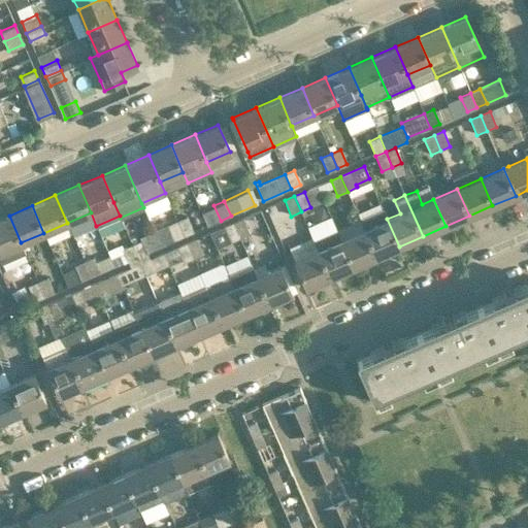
[(399,246),(387,219),(383,208),(360,219),(364,229),(376,257),(399,246)]
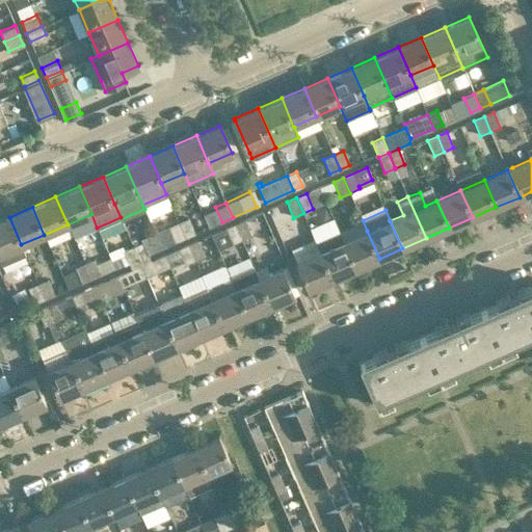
[(21,244),(9,217),(0,220),(0,261),(1,265),(25,255),(21,244)]
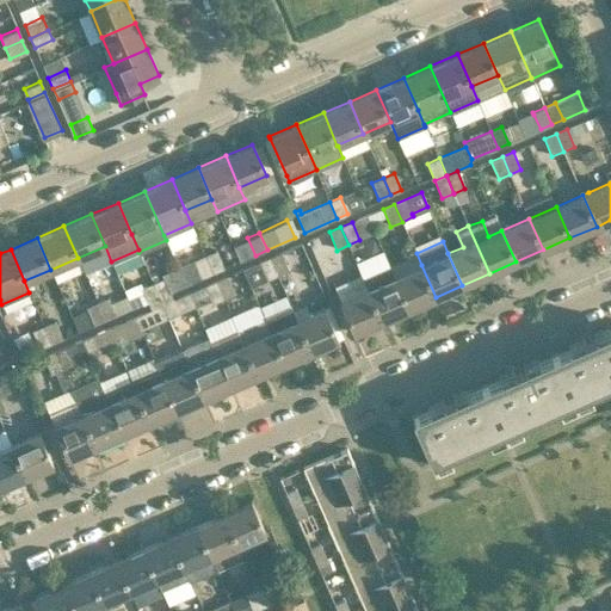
[(216,251),(205,255),(213,273),(223,269),(216,251)]
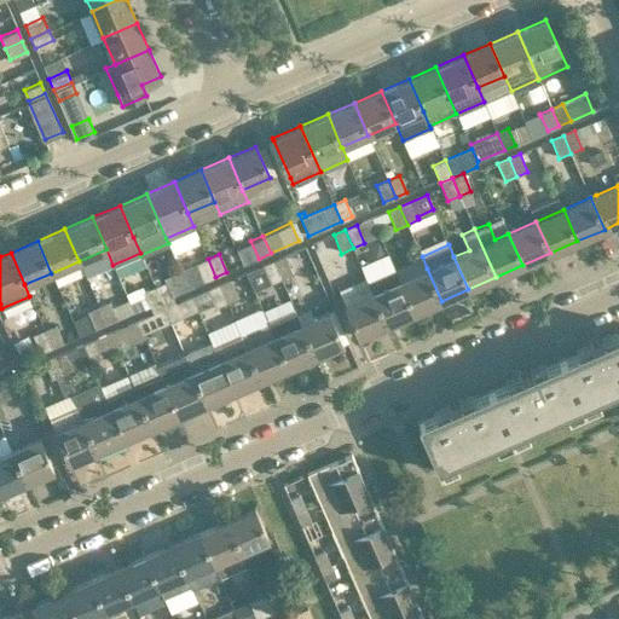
[(275,261),(282,279),(293,275),(285,256),(275,261)]
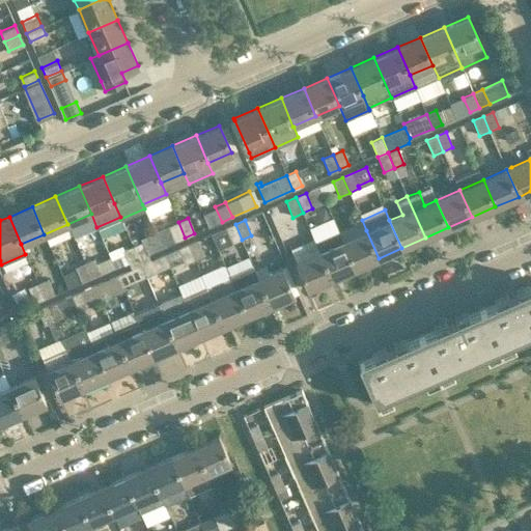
[(178,222),(168,226),(174,242),(185,238),(178,222)]
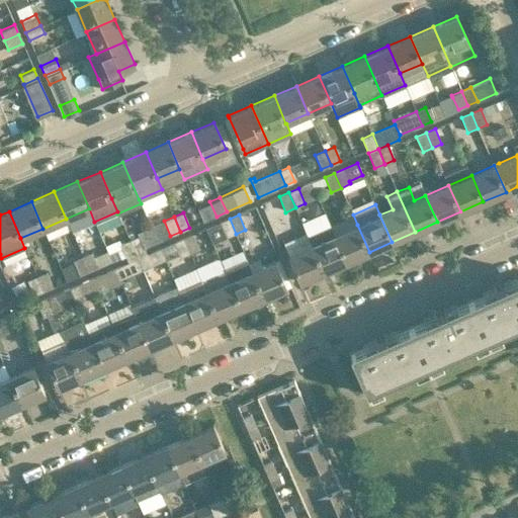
[(236,234),(230,219),(220,224),(226,238),(236,234)]
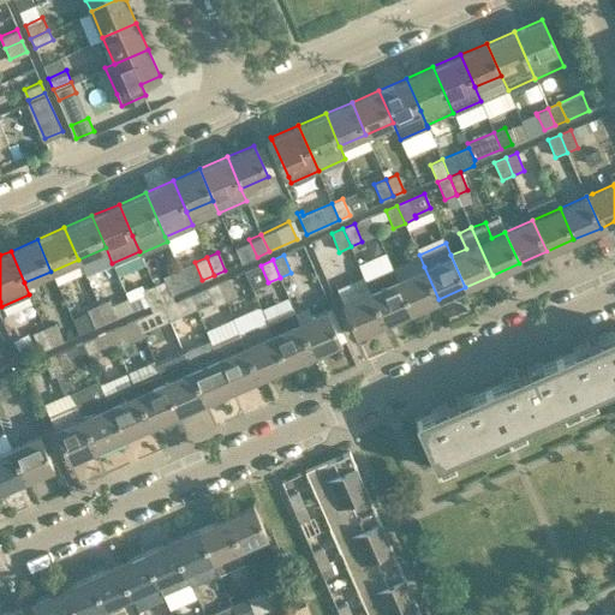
[(370,291),(384,322),(411,311),(398,279),(392,267),(365,279),(370,291)]
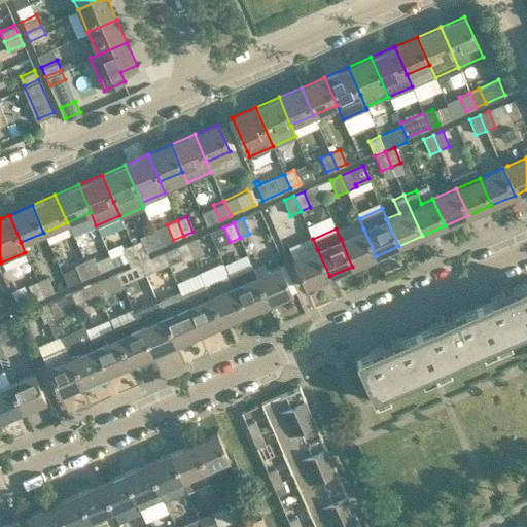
[(352,267),(376,256),(363,229),(341,239),(352,267)]
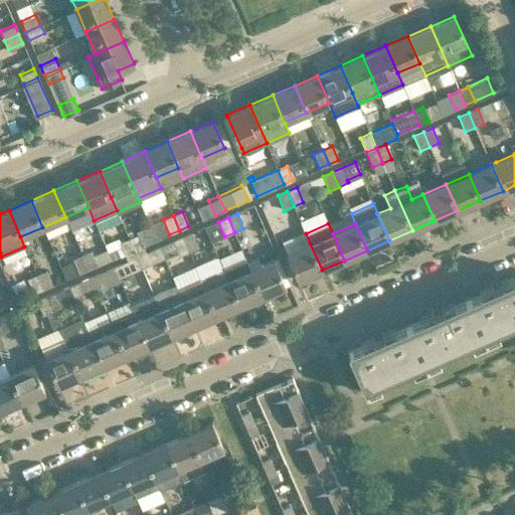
[(135,253),(145,249),(138,234),(129,238),(135,253)]
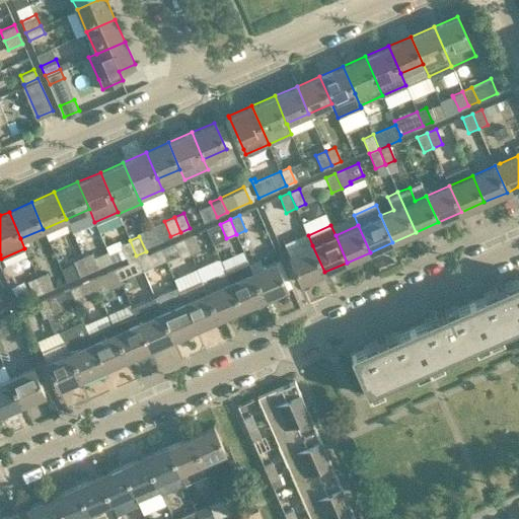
[(193,236),(183,239),(190,254),(200,250),(193,236)]
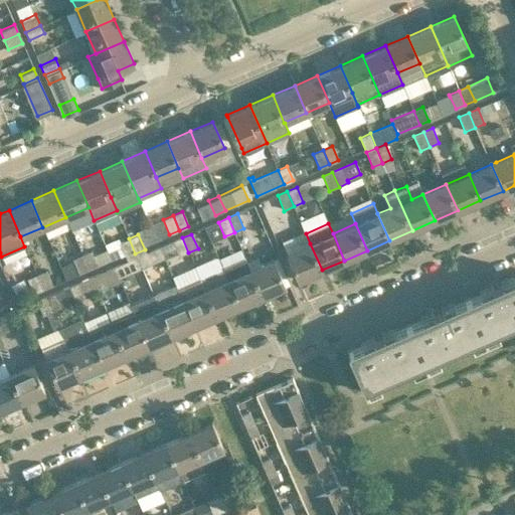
[(188,252),(182,237),(173,241),(179,256),(188,252)]
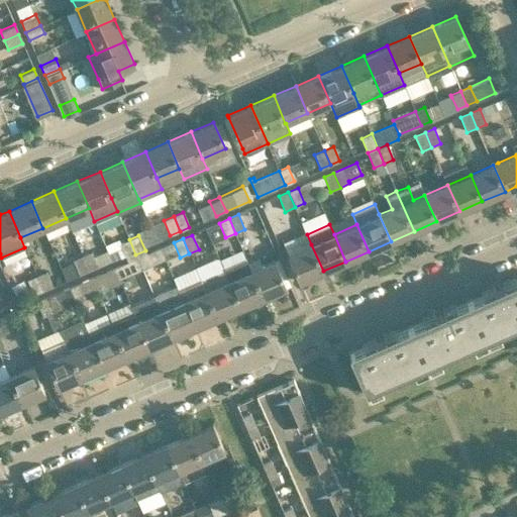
[(135,254),(129,239),(120,243),(126,259),(135,254)]
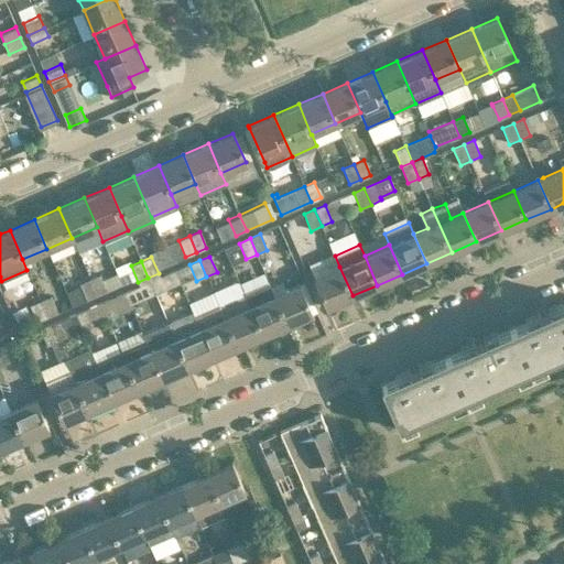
[(353,295),(339,267),(314,278),(327,306),(353,295)]
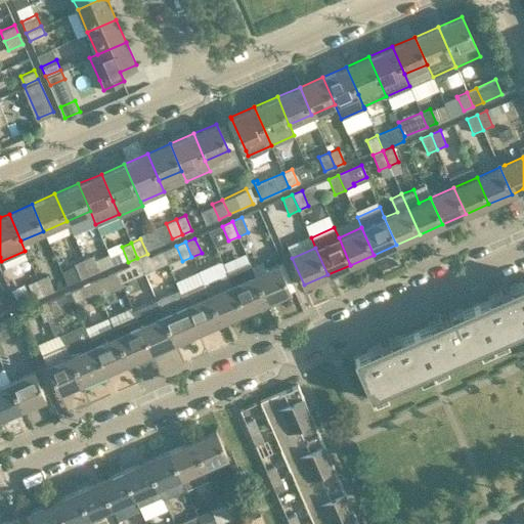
[(155,268),(147,254),(137,258),(144,272),(155,268)]
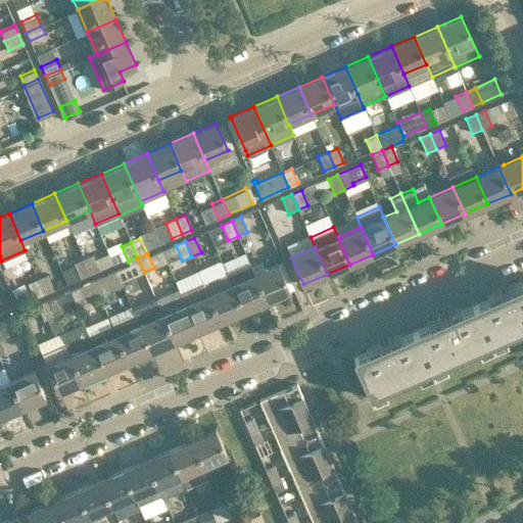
[(93,255),(83,259),(89,274),(98,270),(93,255)]
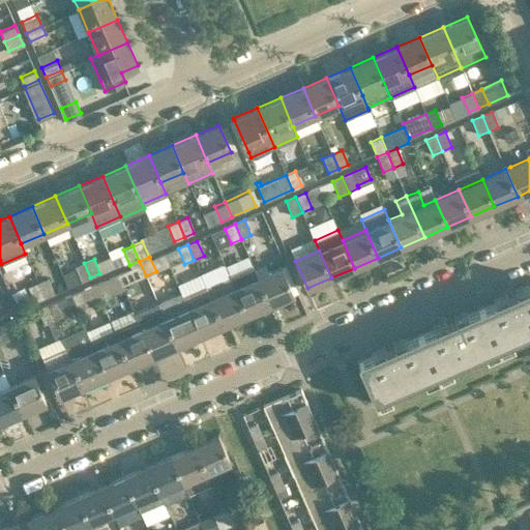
[(139,261),(129,265),(137,280),(146,275),(139,261)]
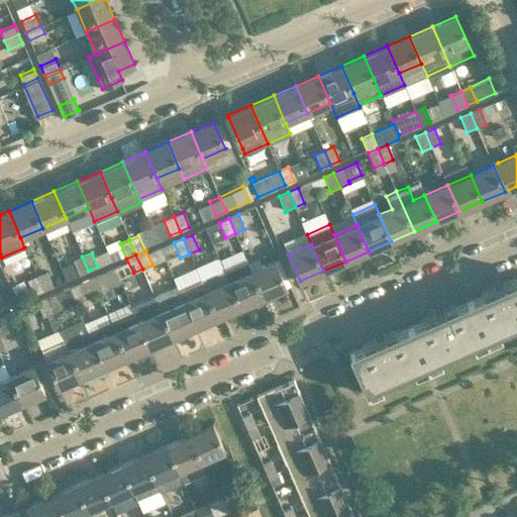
[(88,271),(82,256),(73,261),(78,275),(88,271)]
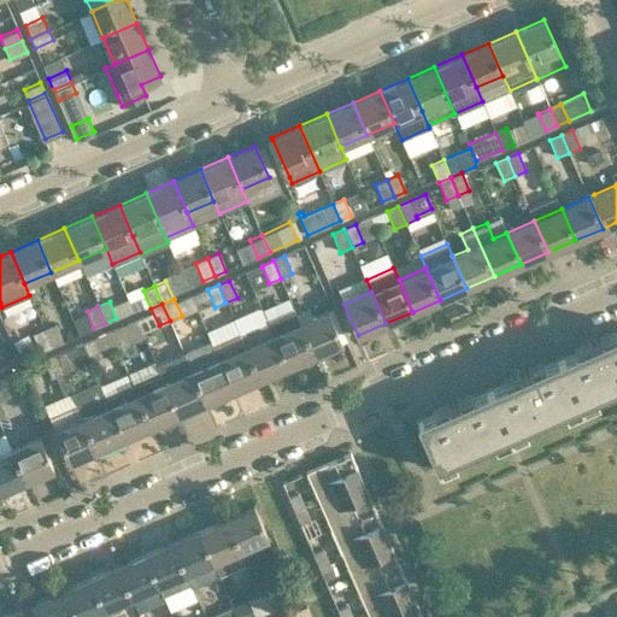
[(312,354),(341,342),(327,311),(299,323),(312,354)]
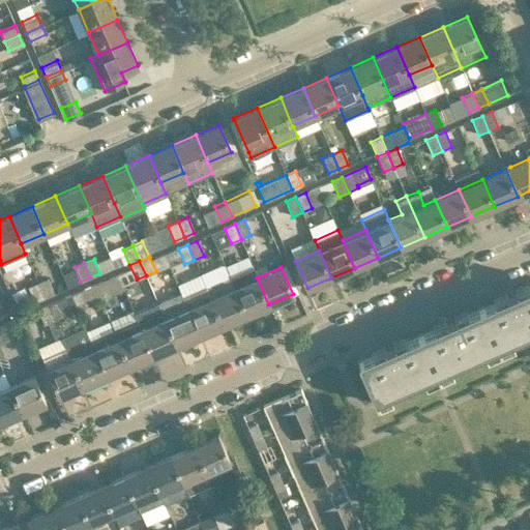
[(236,275),(230,278),(245,315),(268,304),(257,277),(254,268),(247,271),(244,268),(236,272),(236,275)]
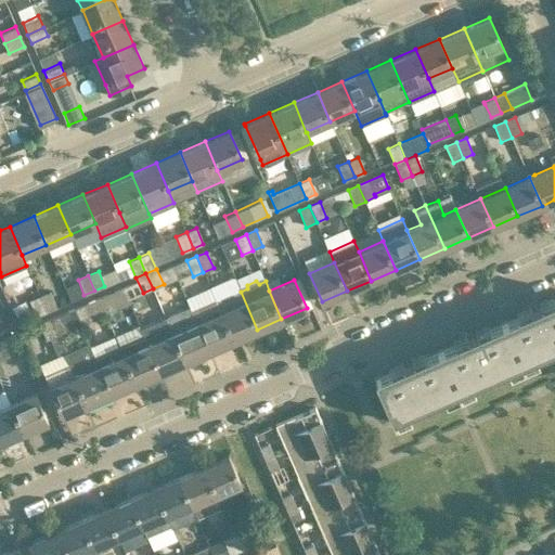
[(233,340),(257,330),(239,287),(215,298),(233,340)]
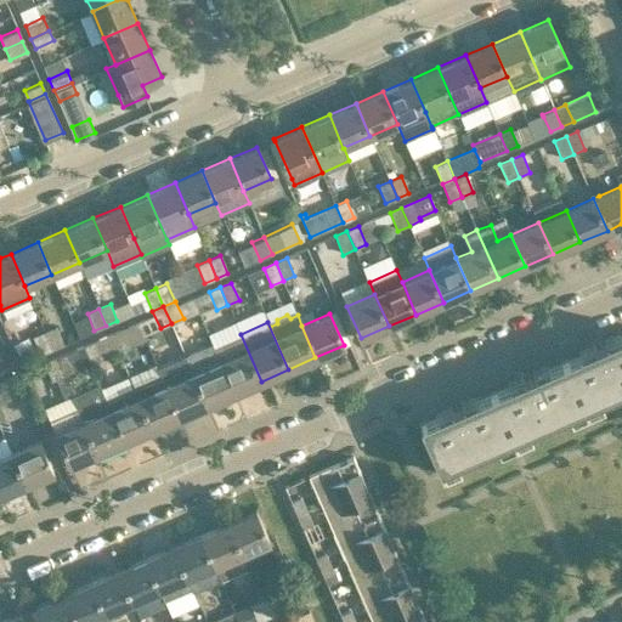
[(137,323),(122,331),(111,335),(118,354),(146,340),(143,335),(137,323)]
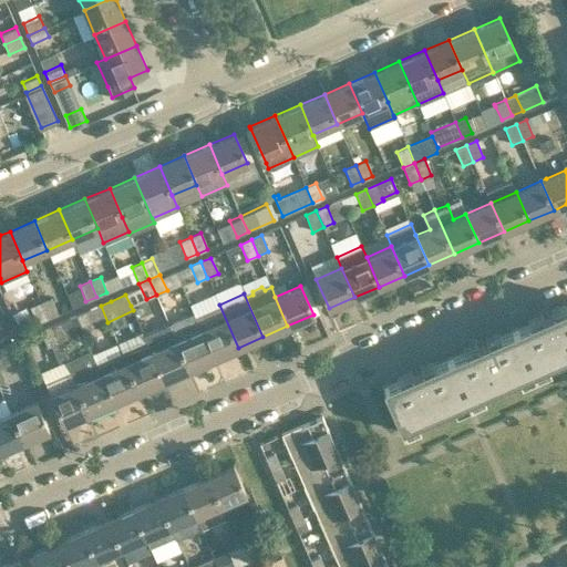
[(51,299),(40,303),(47,318),(58,313),(51,299)]
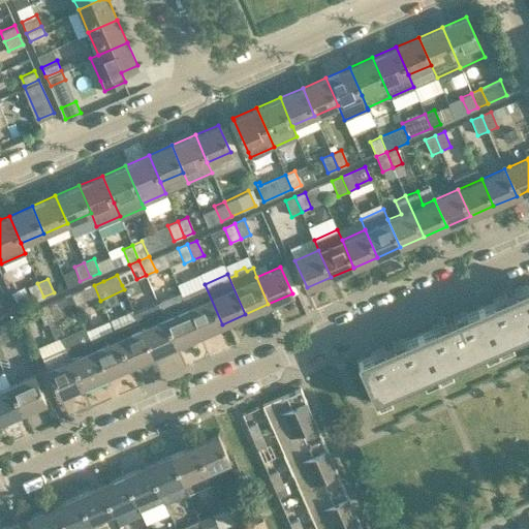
[(43,297),(37,283),(28,287),(34,301),(43,297)]
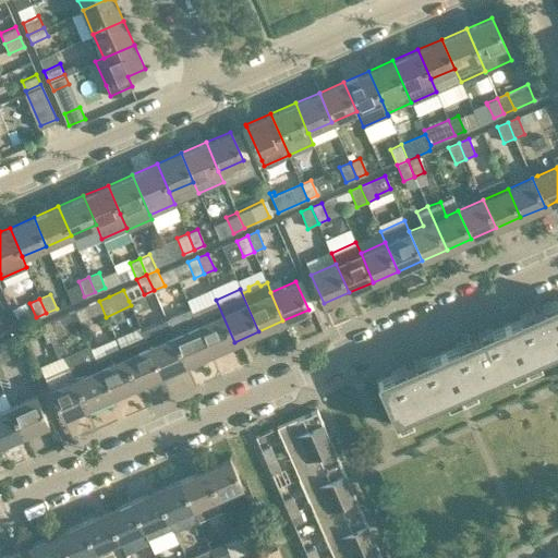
[(209,353),(234,342),(216,300),(191,310),(209,353)]
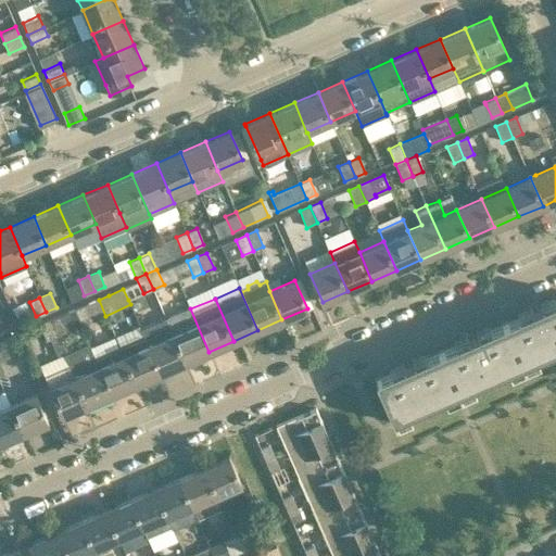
[(520,361),(555,344),(555,299),(504,323),(520,361)]
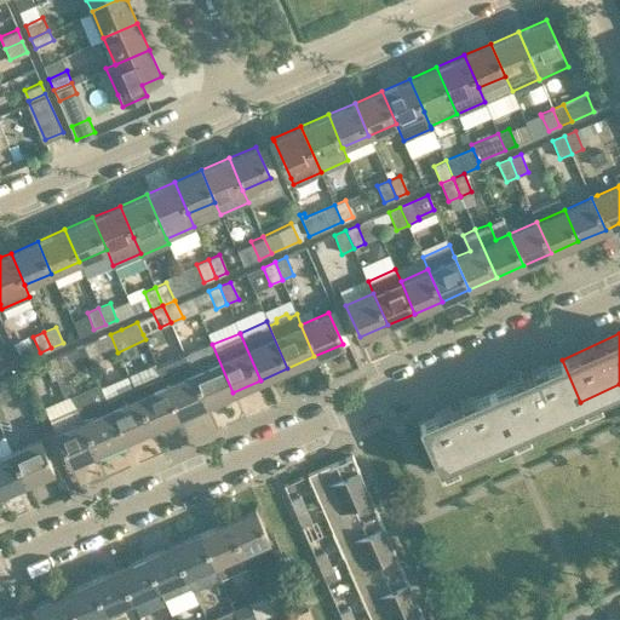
[(118,352),(110,334),(98,339),(82,346),(90,365),(118,352)]
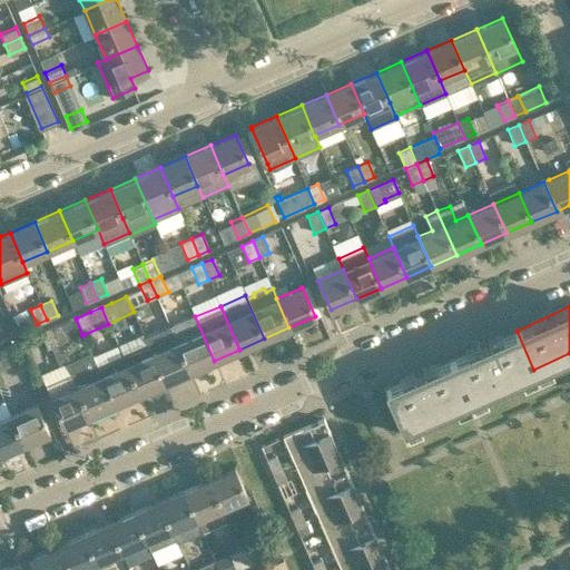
[(214,361),(195,316),(194,315),(169,326),(189,371),(214,361)]
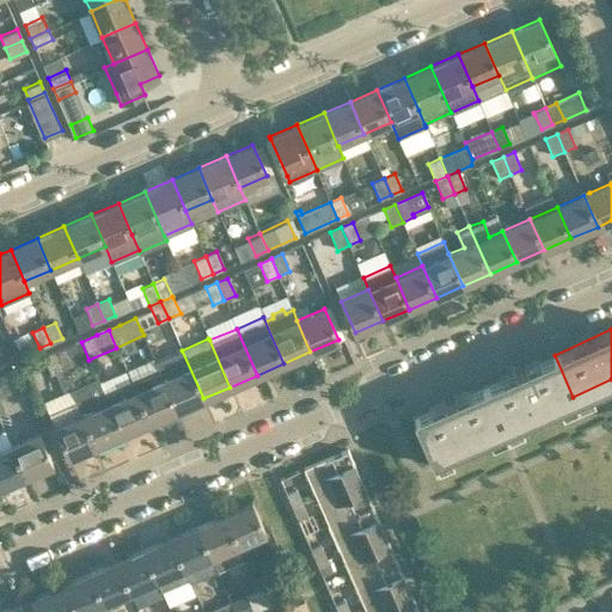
[(89,360),(81,342),(66,348),(55,353),(62,371),(89,360)]
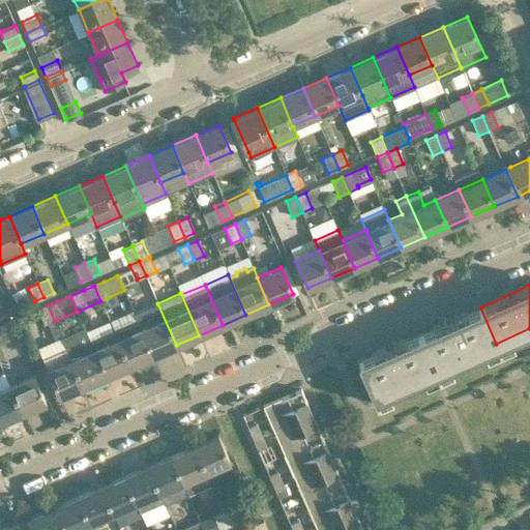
[(152,355),(176,345),(157,303),(135,314),(137,320),(141,328),(152,355)]
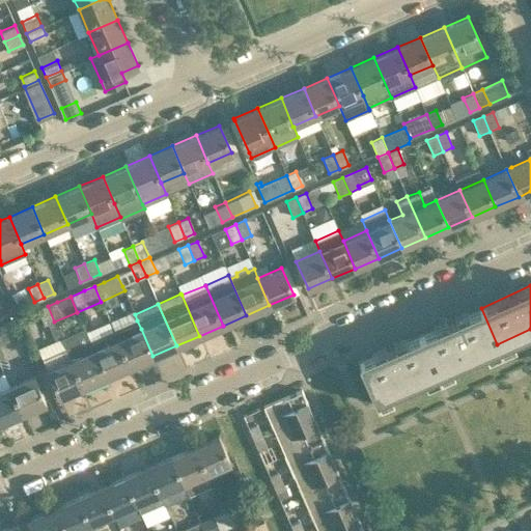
[(54,322),(48,306),(37,311),(45,326),(54,322)]
